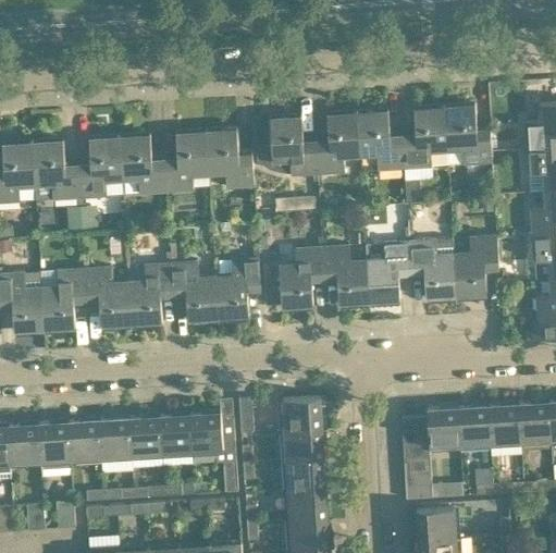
[(526,123),(527,150),(555,148),(555,103),(540,106),(541,123),(526,123)]
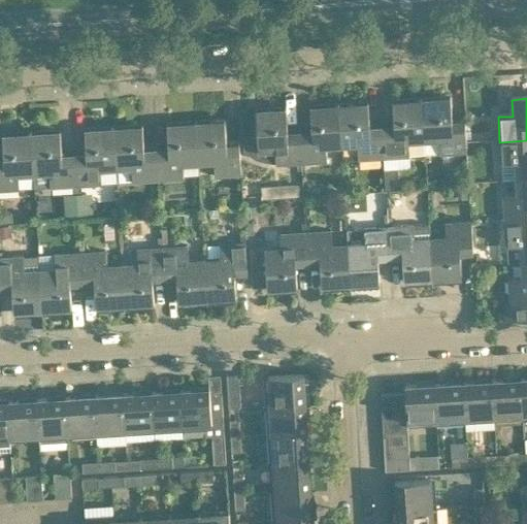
[(450,101),(421,102),(424,143),(439,142),(440,156),(467,155),(465,124),(452,125),(450,101)]
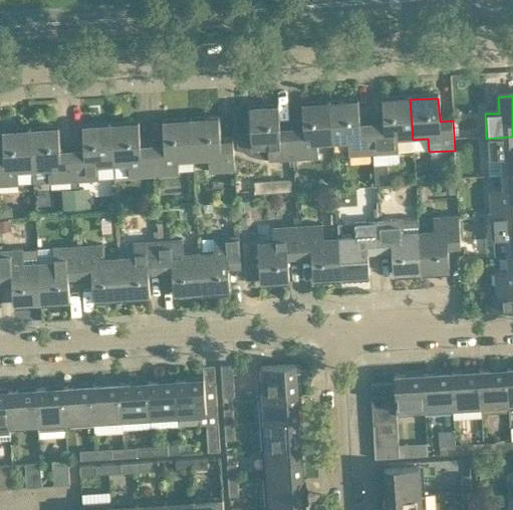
[(383,124),(370,125),(372,156),(413,153),(413,140),(410,99),(381,101),(383,124)]
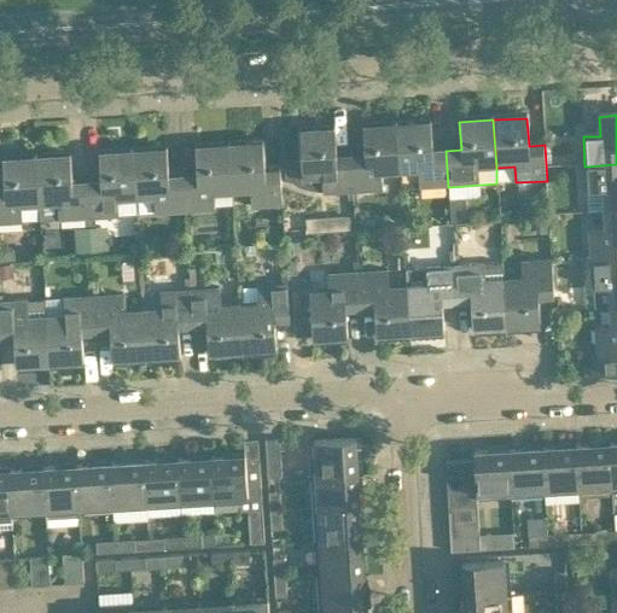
[(430,124),(396,126),(399,174),(418,173),(419,190),(448,187),(446,151),(431,152),(430,124)]
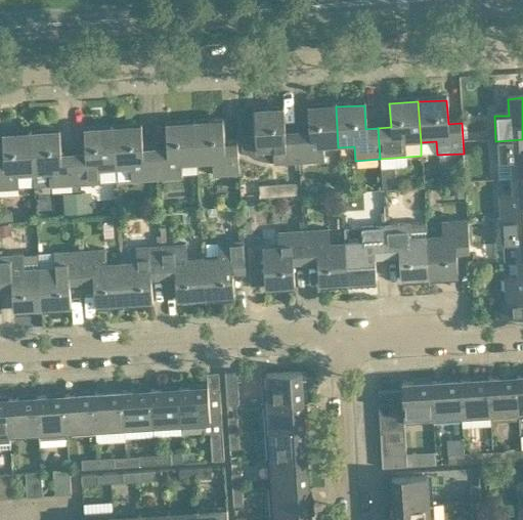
[(308,132),(297,133),(298,164),(323,162),(322,148),(338,147),(336,106),(307,109),(308,132)]
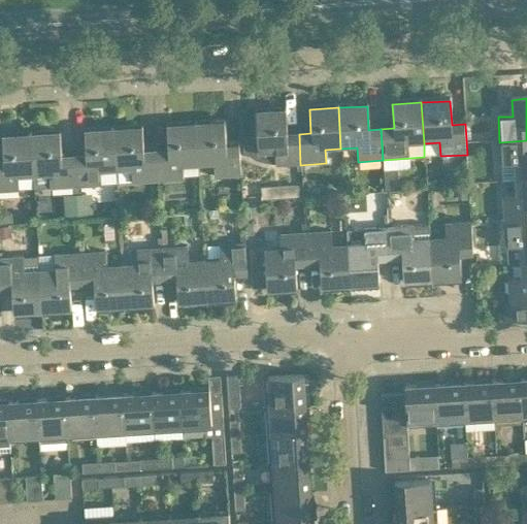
[(300,165),(299,134),(287,135),(285,110),(256,112),(256,117),(241,118),(243,155),(244,155),(244,154),(258,153),(258,154),(274,153),(275,167),(300,165)]
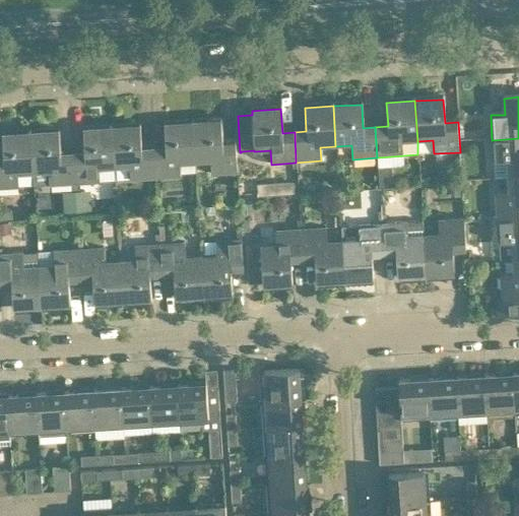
[(221,121),(193,123),(195,163),(210,162),(211,176),(238,174),(236,144),(223,145),(221,121)]
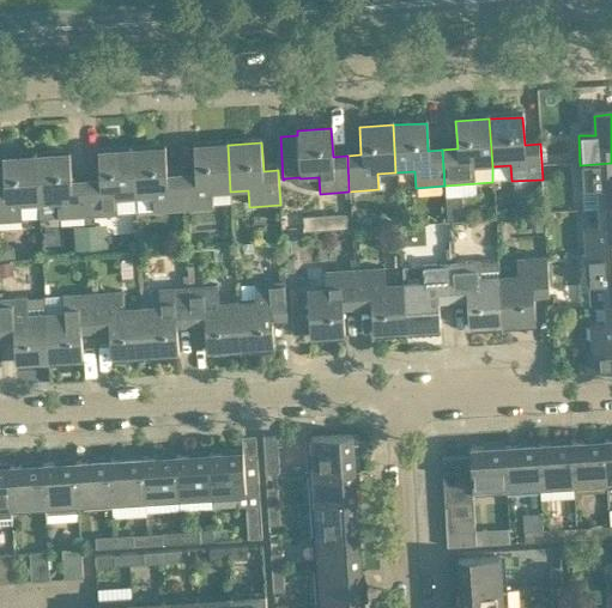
[(195,175),(181,176),(183,212),(212,210),(211,193),(230,192),(228,145),(194,147),(195,175)]
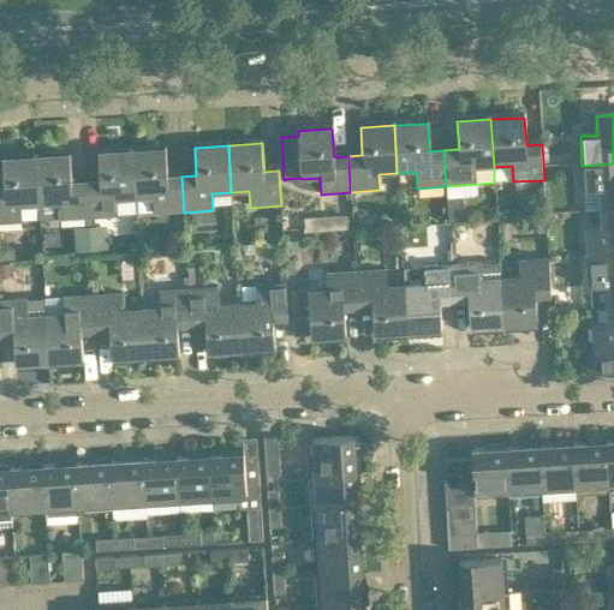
[(166,149),(132,151),(135,198),(153,197),(154,214),(184,213),(182,177),(167,178),(166,149)]
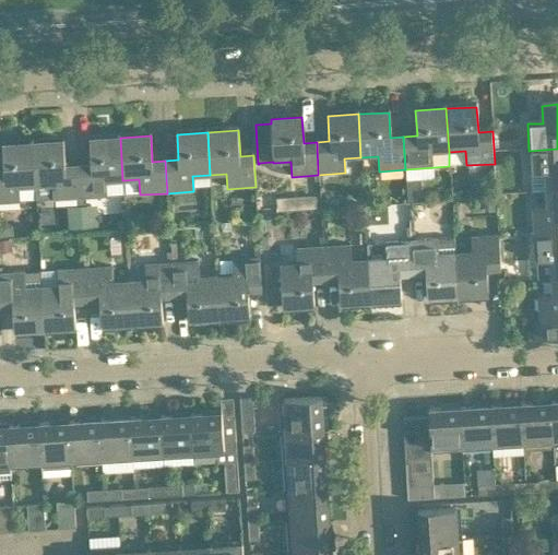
[(91,165),(78,166),(80,199),(106,197),(105,181),(122,180),(120,138),(90,140),(91,165)]
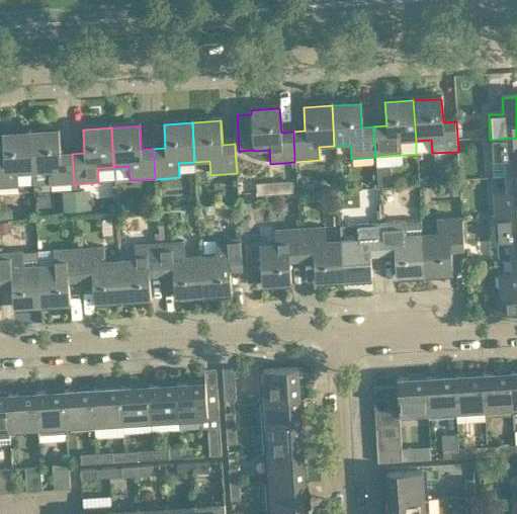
[(59,131),(30,133),(32,173),(48,172),(49,186),(74,184),(72,154),(60,155),(59,131)]
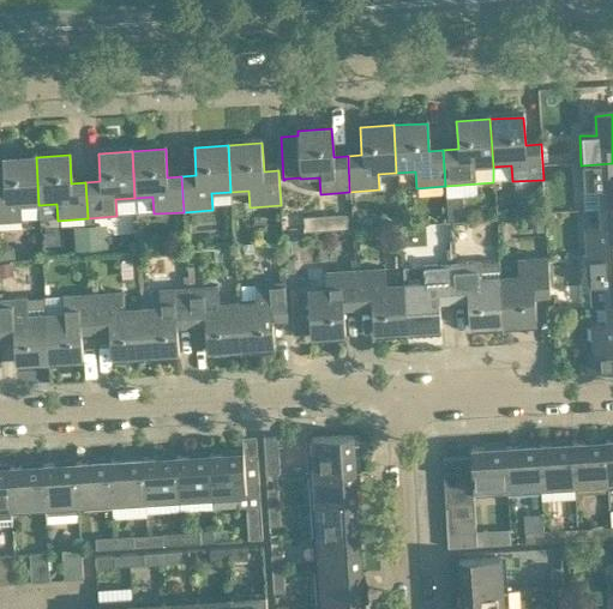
[(4,187),(0,187),(0,223),(22,223),(40,222),(38,205),(36,157),(2,160),(2,161),(4,187)]
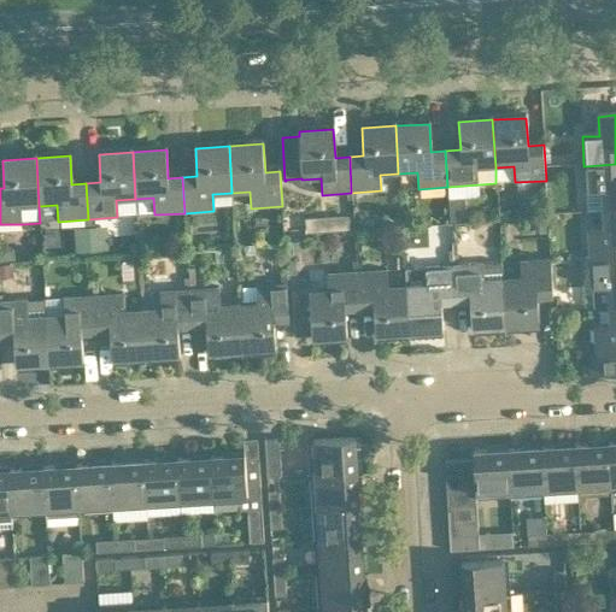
[(602,195),(603,212),(615,211),(615,164),(584,166),(586,196),(602,195)]
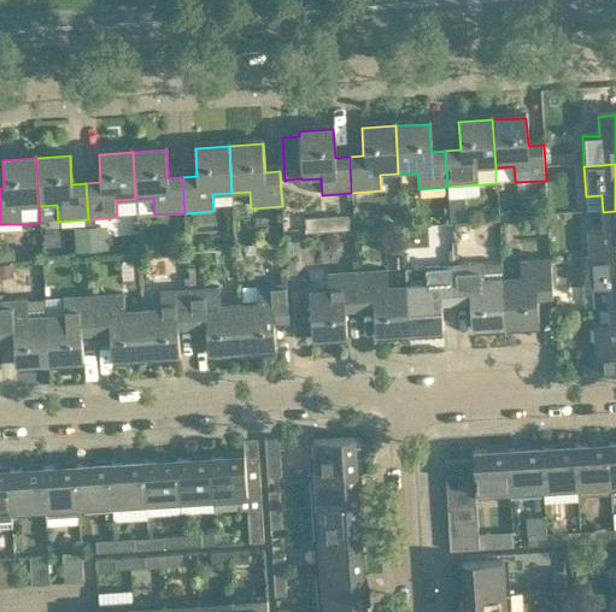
[(464,201),(449,202),(450,227),(459,227),(465,219),(464,201)]
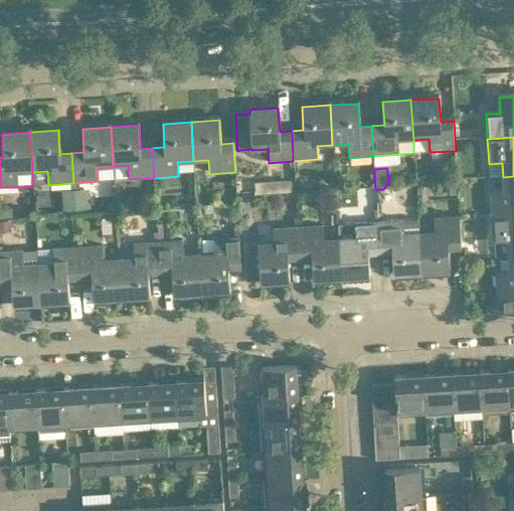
[(448,171),(435,172),(436,184),(452,183),(451,174),(448,174),(448,171)]
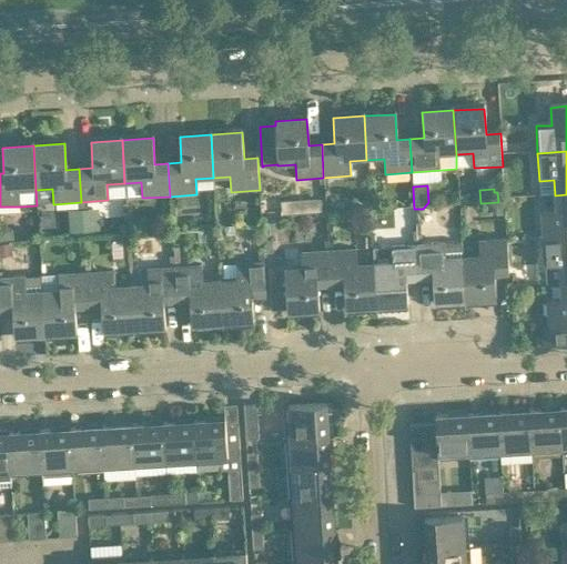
[(542,215),(543,241),(566,239),(566,194),(555,195),(556,214),(542,215)]
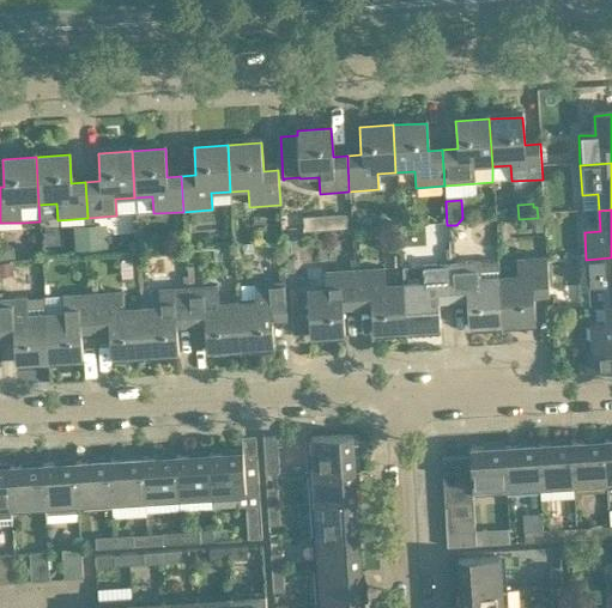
[(345,217),(329,218),(331,232),(346,232),(345,217)]
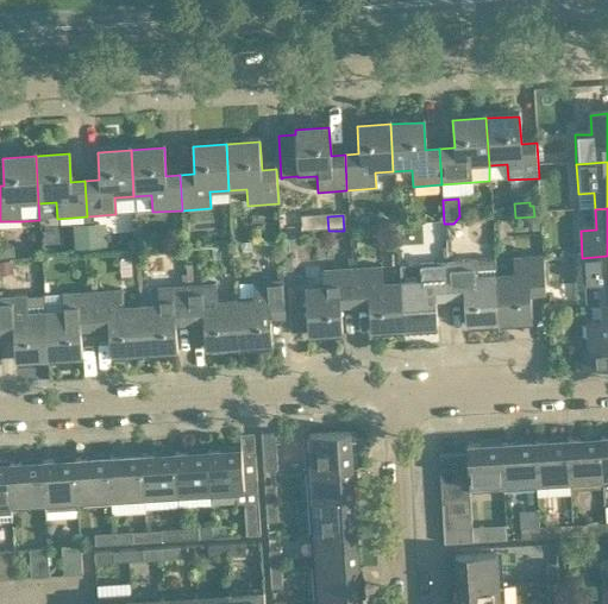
[(538,221),(525,221),(525,230),(531,234),(539,234),(538,221)]
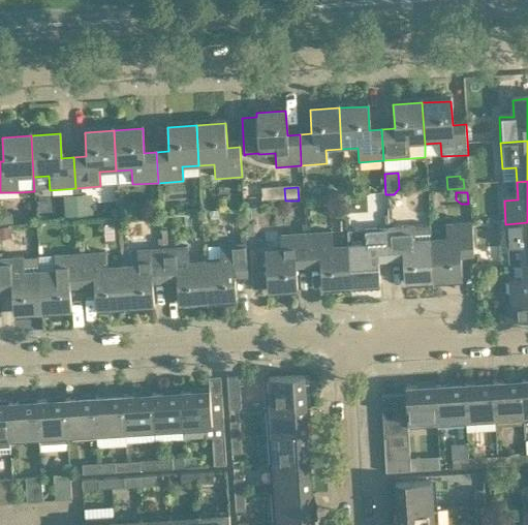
[(86,197),(63,198),(64,221),(86,220),(87,220),(91,220),(90,208),(86,208),(86,197)]
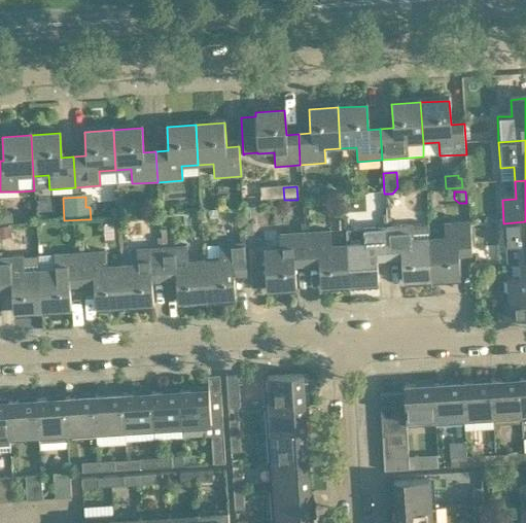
[(525,221),(503,223),(505,250),(506,266),(520,265),(525,264),(525,221)]
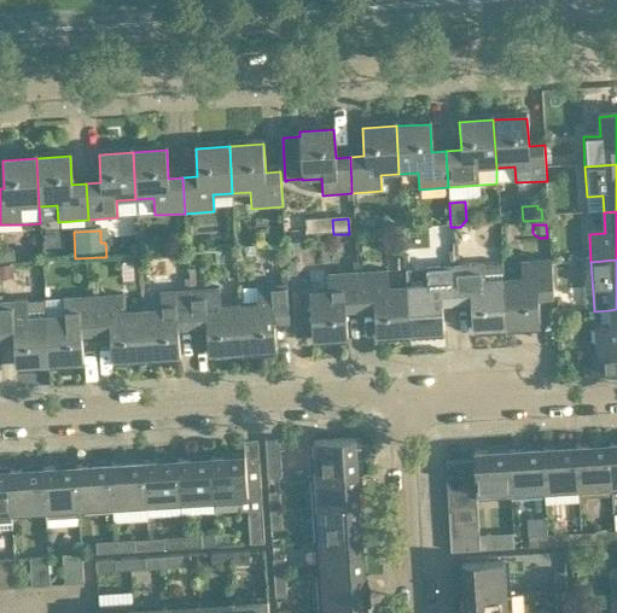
[(522,280),(502,281),(506,330),(540,327),(539,299),(553,298),(551,262),(521,264),(522,280)]
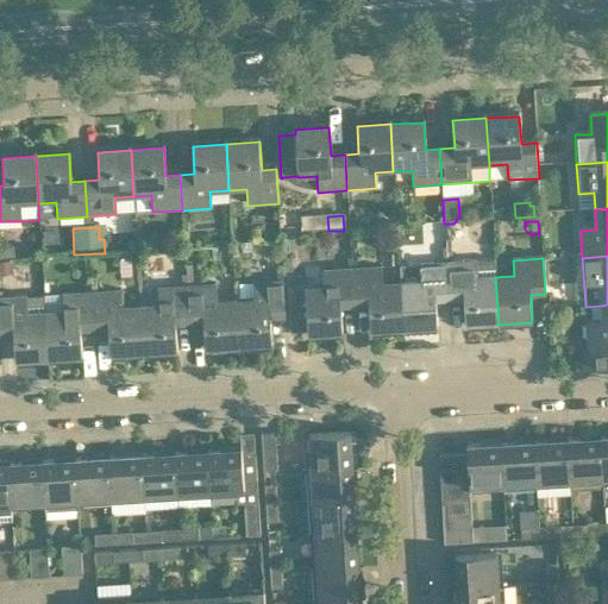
[(494,260),(447,264),(450,300),(463,299),(465,326),(499,325),(495,277),(494,260)]
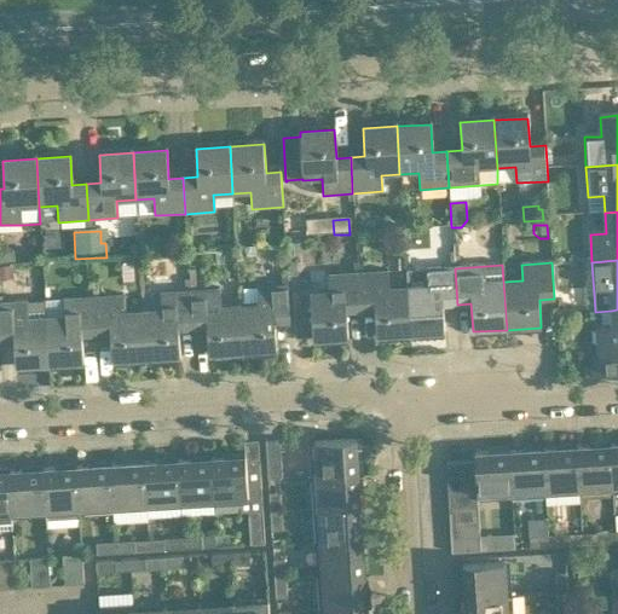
[(11,268),(0,270),(0,282),(13,281),(11,268)]
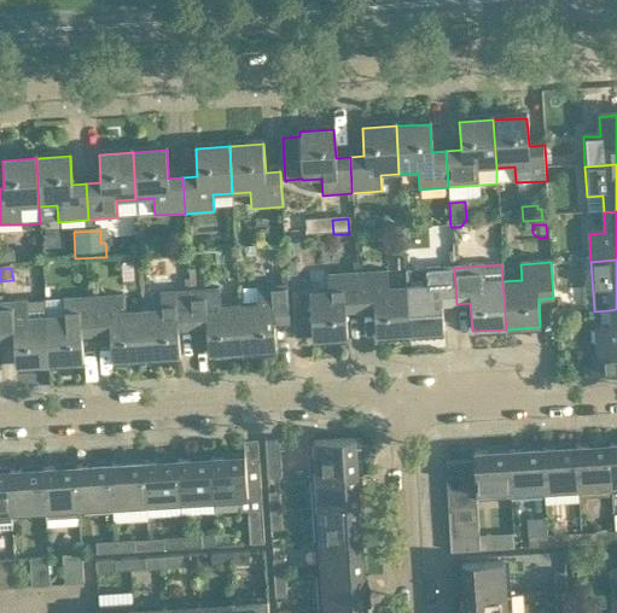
[(424,270),(406,272),(407,287),(409,336),(443,333),(442,305),(457,304),(454,268),(424,270)]
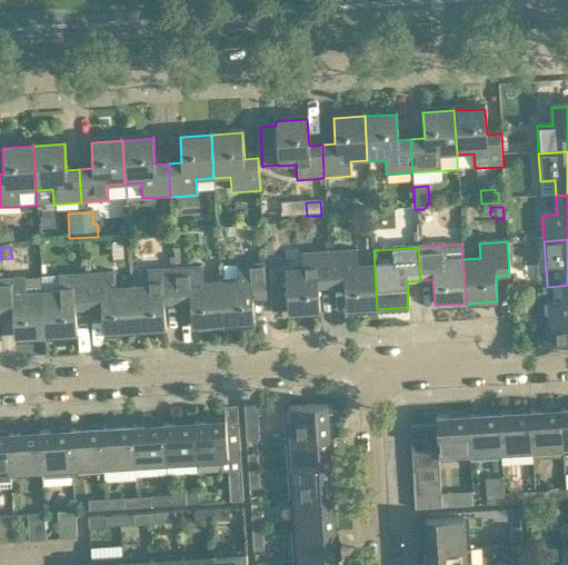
[(356,250),(329,253),(331,286),(344,286),(346,311),(377,309),(375,265),(357,266),(356,250)]
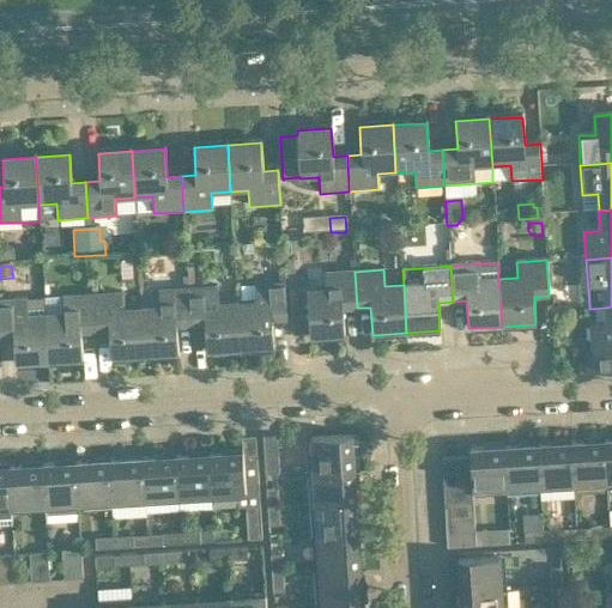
[(357,308),(355,272),(323,274),(325,290),(291,291),(295,339),(344,336),(343,309),(357,308)]
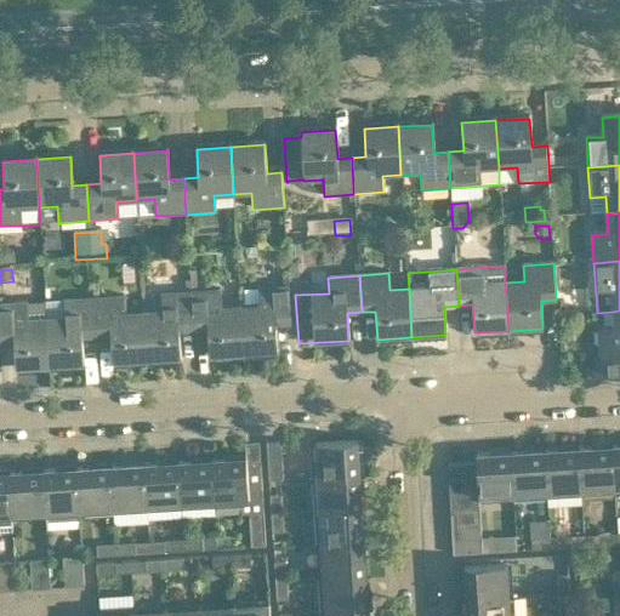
[(259,306),(239,307),(243,355),(277,353),(274,325),(291,324),(289,287),(257,290),(259,306)]
